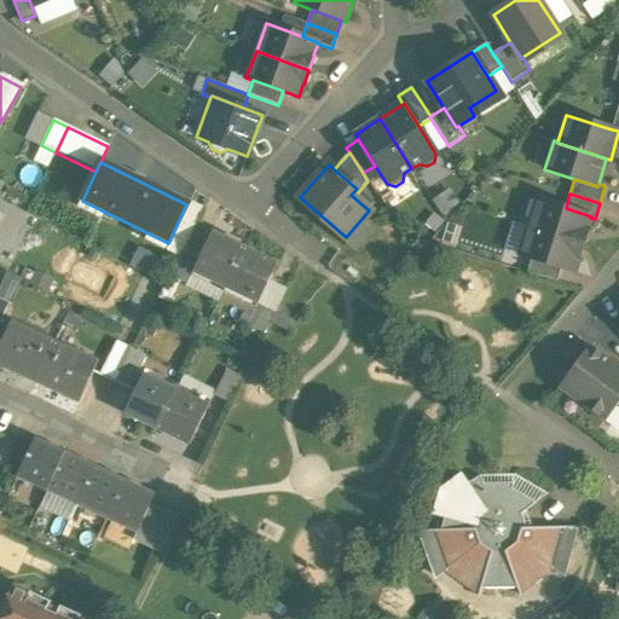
[(566,208),(538,200),(530,227),(583,244),(588,230),(586,229),(590,218),(591,217),(566,208)]
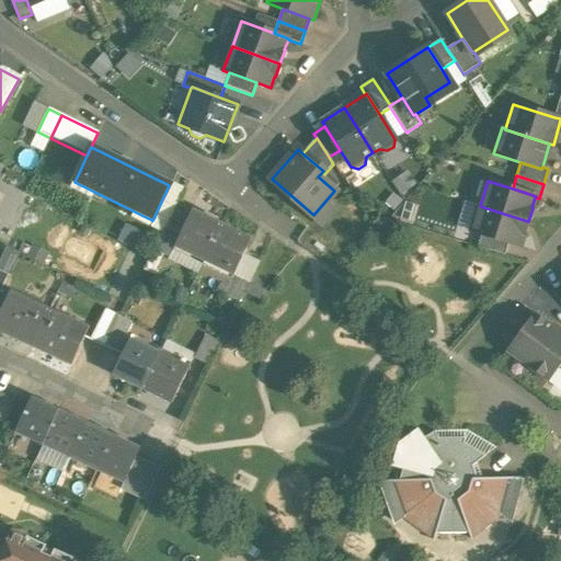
[(191,212),(176,205),(164,228),(180,235),(191,212)]
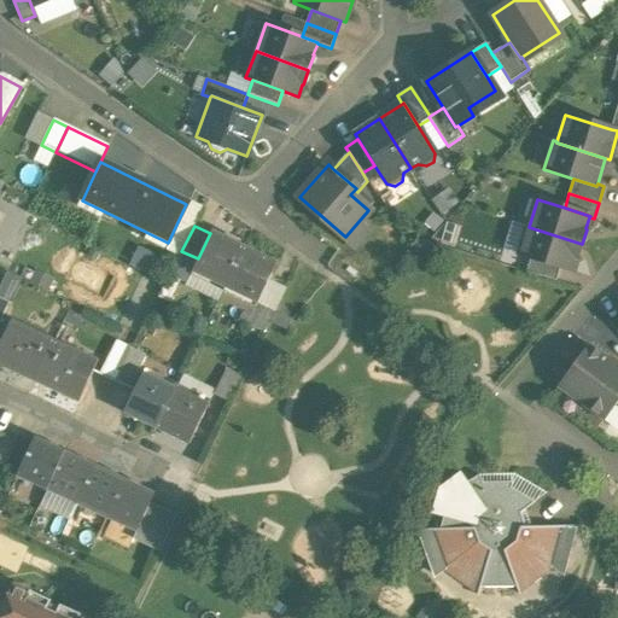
[(582,244),(529,227),(519,255),(530,258),(560,268),(572,272),(577,258),(582,244)]
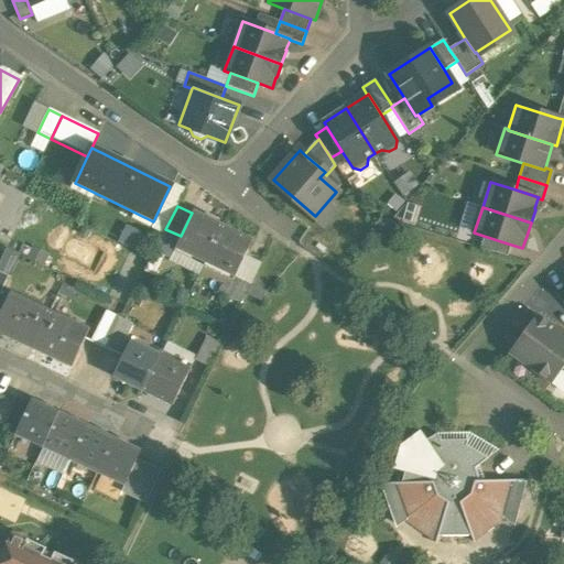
[(223,228),(192,213),(181,236),(169,261),(201,275),(206,263),(223,228)]
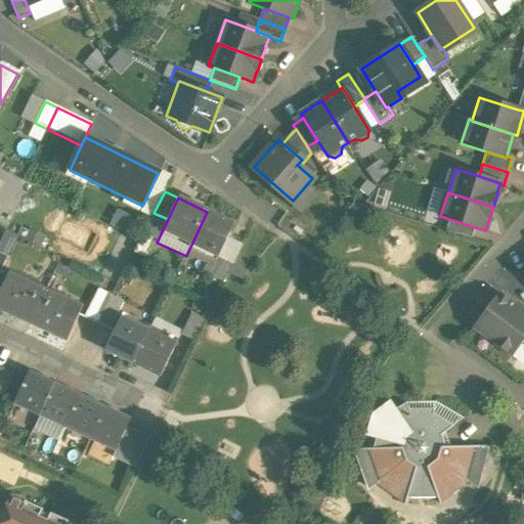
[(233,224),(207,212),(191,245),(215,256),(217,257),(233,224)]
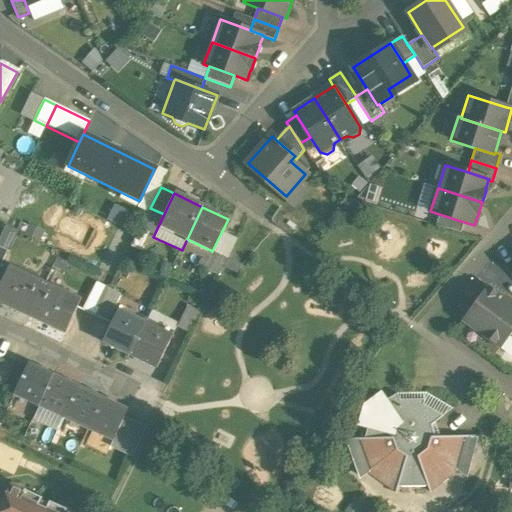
[(150,208),(139,230),(153,237),(164,214),(150,208)]
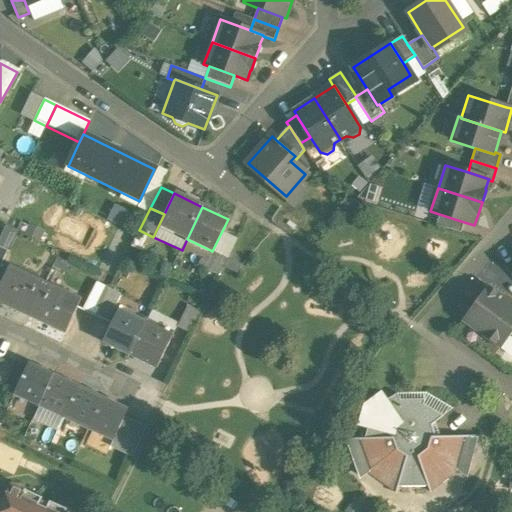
[(464,222),(439,214),(436,225),(461,233),(464,222)]
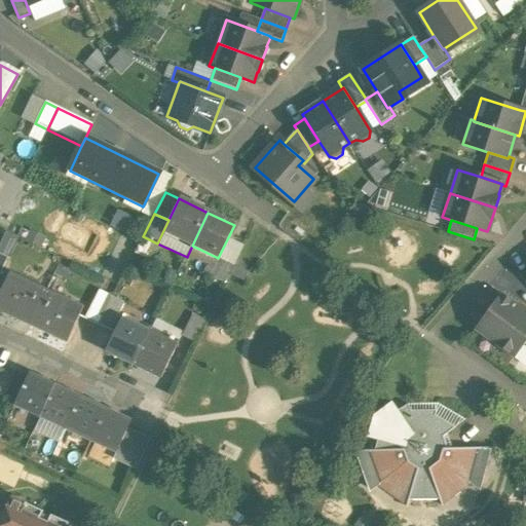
[(218,258),(216,257),(207,275),(215,278),(223,261),(218,258)]
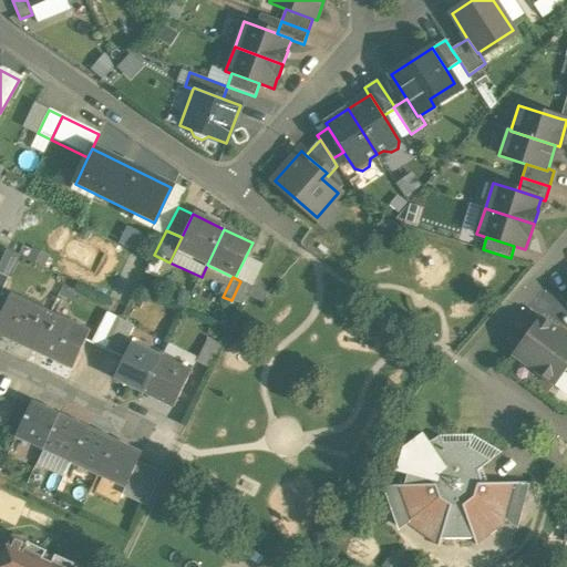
[(253,287),(240,281),(232,300),(244,306),(247,298),(253,288),(253,287)]
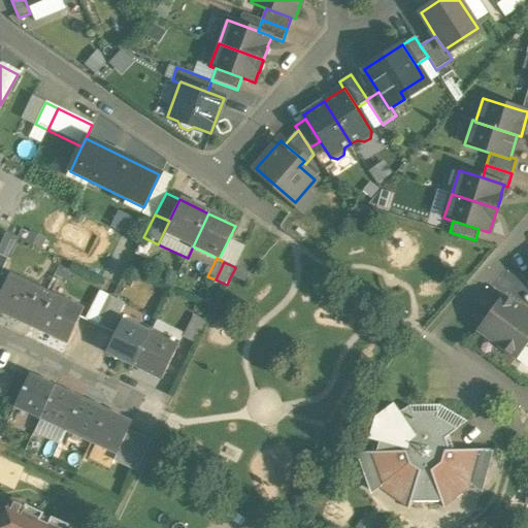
[(249,274),(235,268),(230,277),(244,284),(249,274)]
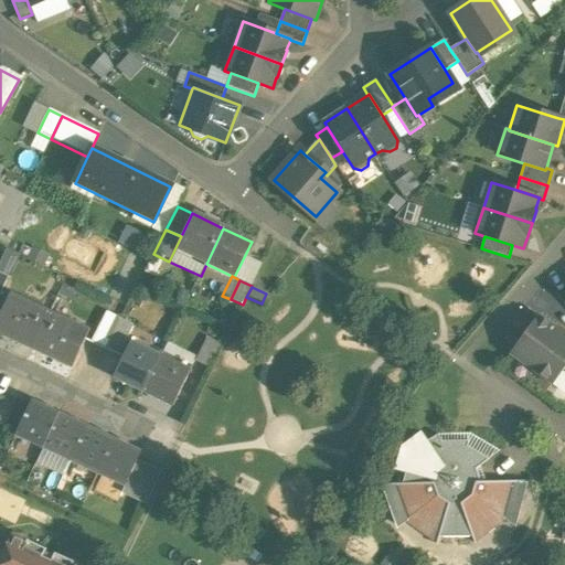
[(49,313),(10,296),(0,316),(0,332),(32,349),(49,313)]
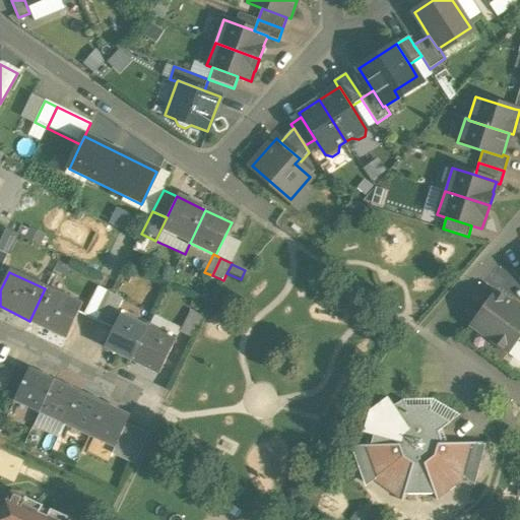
[(81,306),(45,288),(29,321),(66,337),(81,306)]
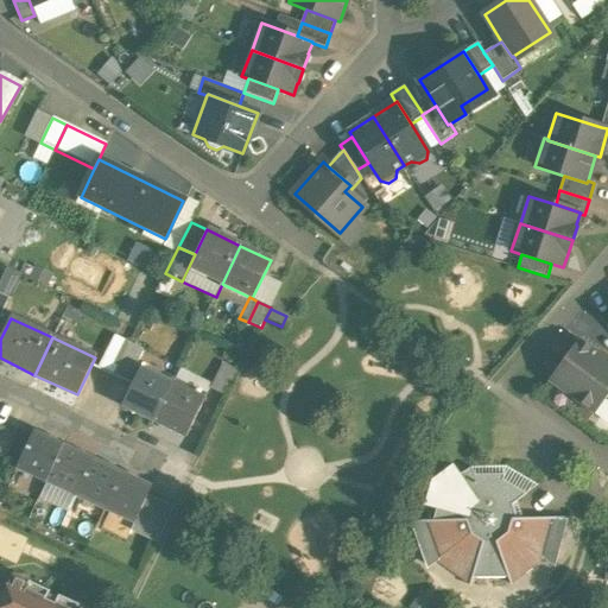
[(607,360),(580,340),(549,381),(594,415),(605,399),(607,400),(607,360)]
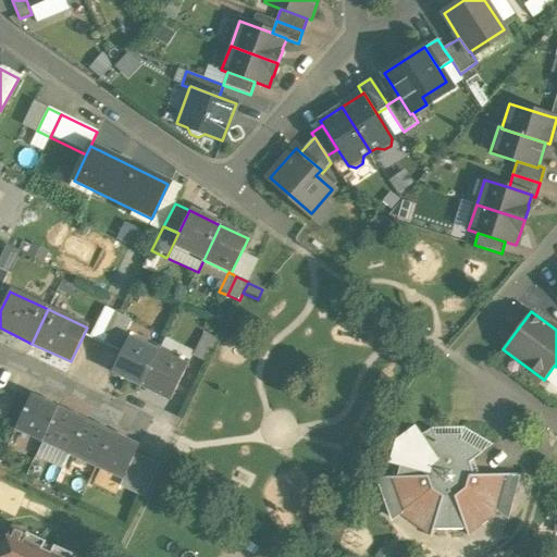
[(220,341),(203,333),(193,357),(208,364),(220,341)]
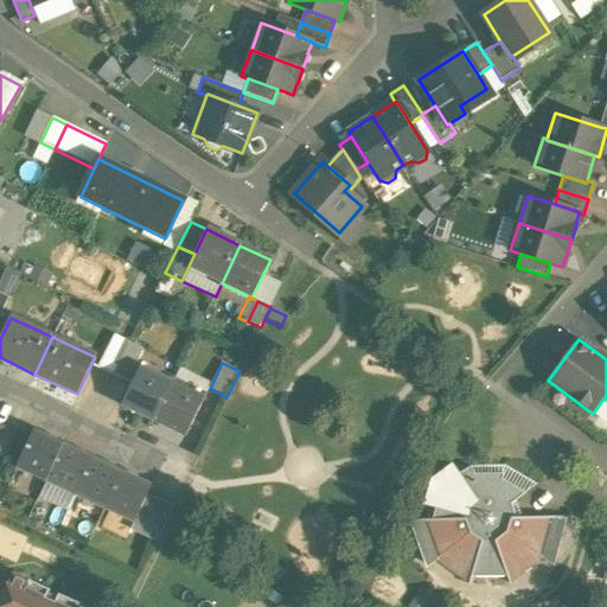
[(173,385),(140,370),(122,407),(155,423),(173,385)]
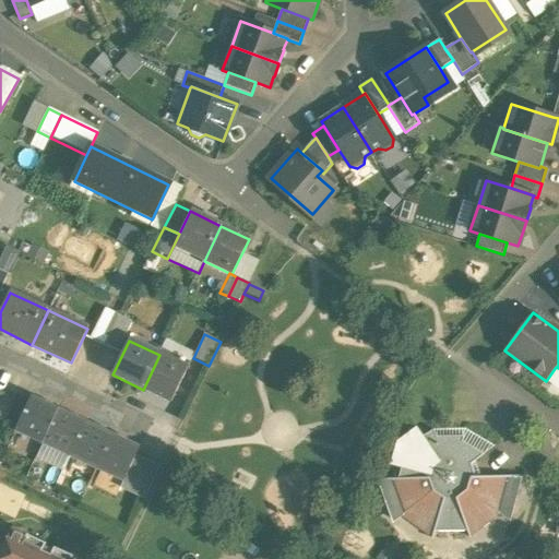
[(159,355),(143,390),(170,403),(187,368),(159,355)]
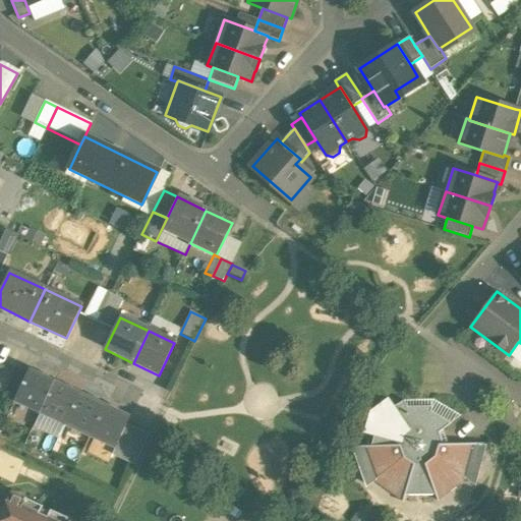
[(15,370),(4,365),(0,374),(0,386),(6,390),(15,370)]
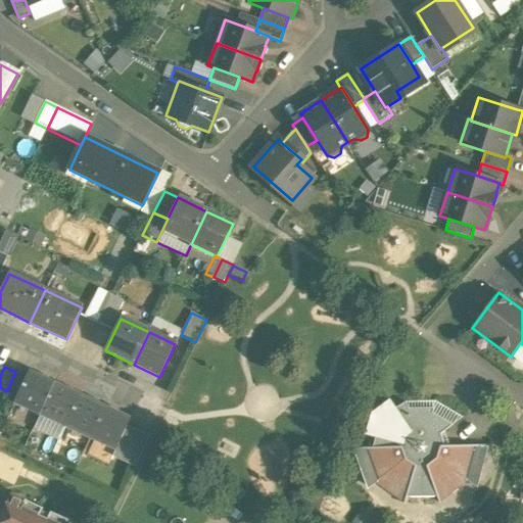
[(15,372),(6,391),(17,396),(26,377),(15,372)]
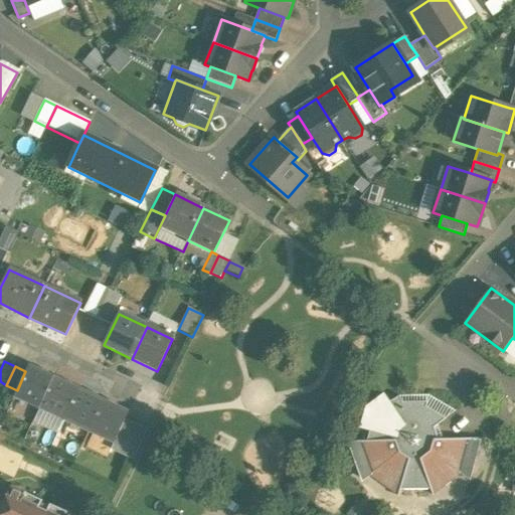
[(17,390),(14,396),(39,408),(53,378),(28,366),(17,390)]
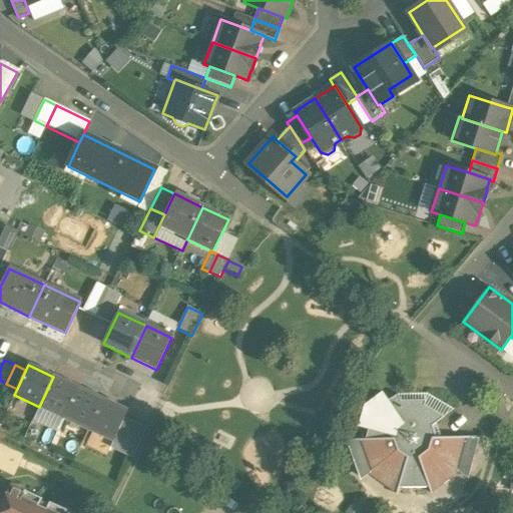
[(78,389),(53,377),(39,407),(63,418),(78,389)]
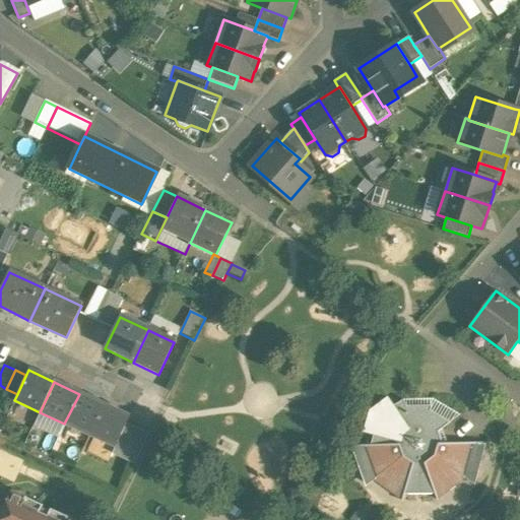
[(104,405),(79,394),(64,424),(89,436),(104,405)]
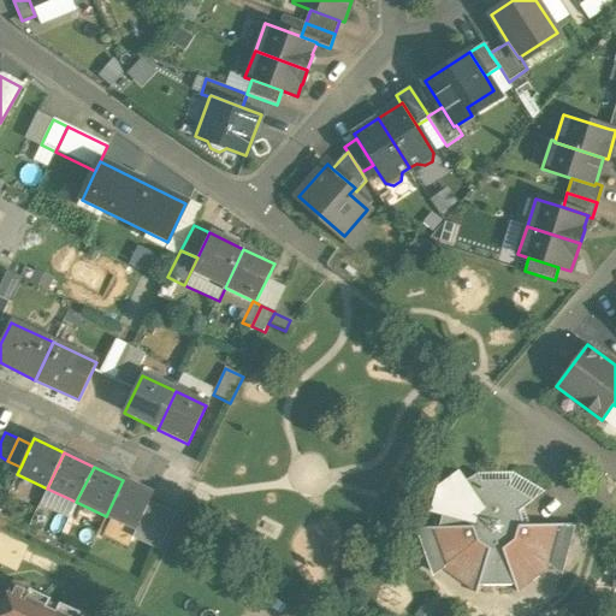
[(511,480),(481,481),(478,473),(466,481),(461,473),(446,484),(438,496),(433,514),(442,515),(438,527),(420,528),(436,575),(446,564),(448,566),(451,562),(458,567),(457,567),(460,569),(456,574),(477,588),(475,593),(477,593),(479,586),(515,585),(517,592),(519,592),(517,588),(538,572),(533,567),(535,566),(535,564),(542,560),(545,563),(546,563),(560,573),(572,525),(523,526),(519,511),(533,501),(509,487),(511,480)]
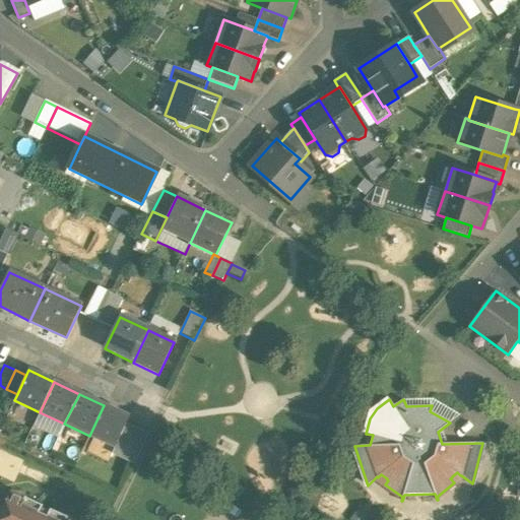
[(130,417),(104,405),(89,436),(116,448),(118,443),(127,424),(130,417)]
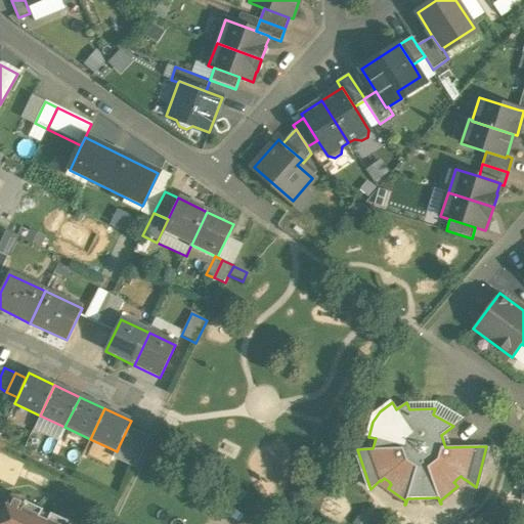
[(138,432),(128,427),(119,446),(129,451),(138,432)]
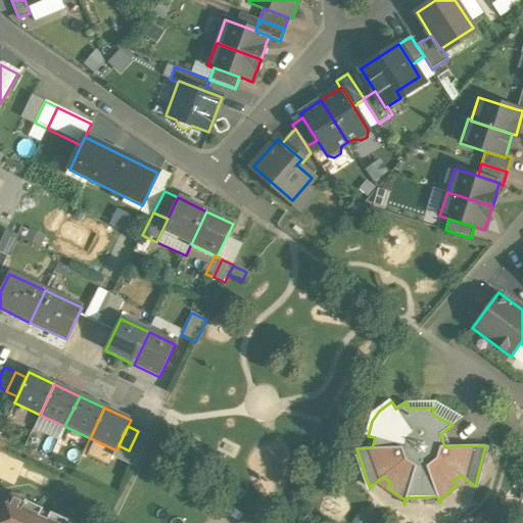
[(138,431),(129,450),(141,456),(150,437),(138,431)]
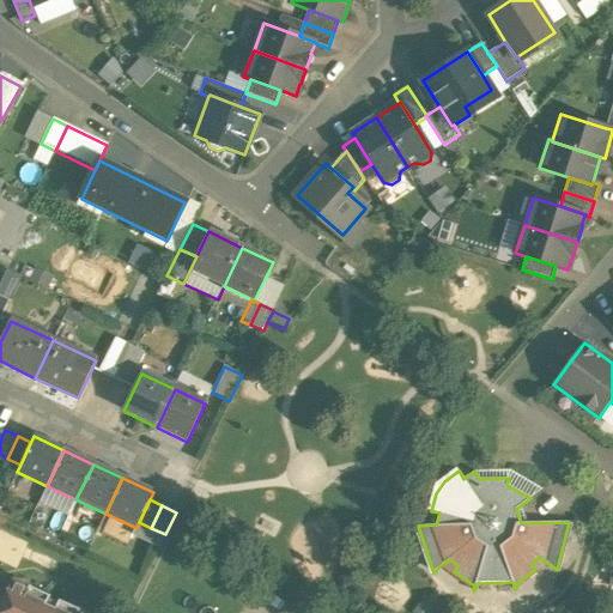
[(52,596),(16,580),(0,611),(0,612),(85,612),(61,601),(59,605),(50,601),(52,596)]
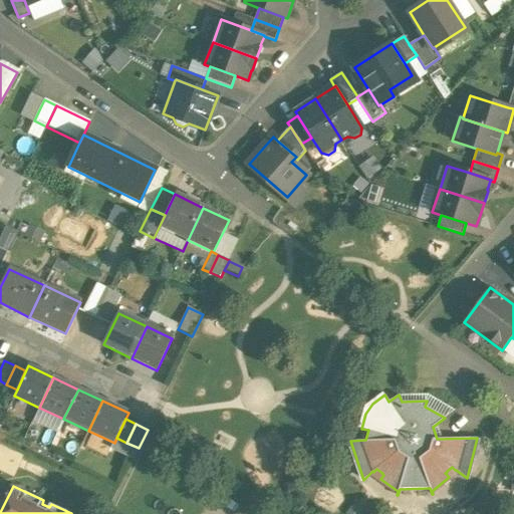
[(356,504),(347,513),(359,513),(363,510),(356,504)]
